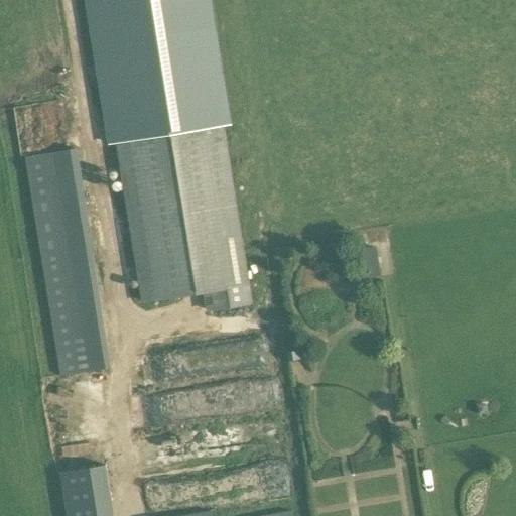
[(208,310),(251,303),(221,125),(228,124),(207,0),(87,0),(111,143),(118,142),(144,301),(205,292),(208,310)]
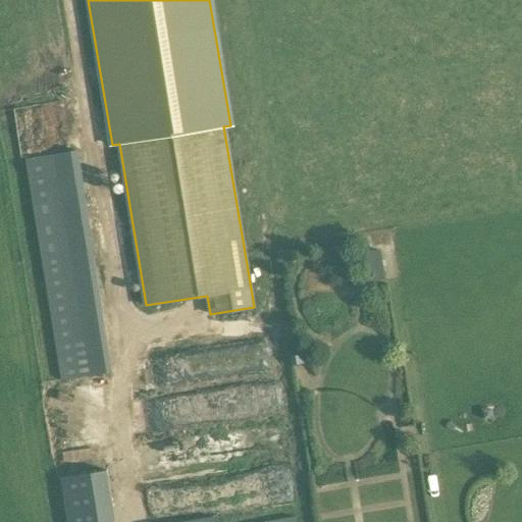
[(77,150),(24,158),(32,201),(60,380),(112,372),(92,250),(94,250),(85,193),(77,150)]
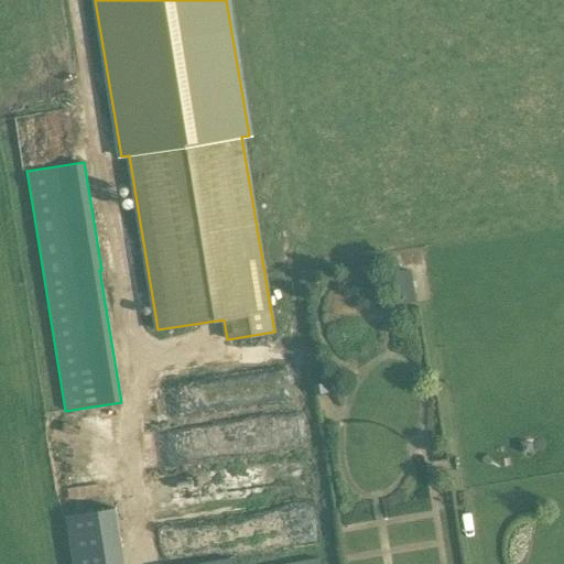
[(397,305),(415,302),(411,270),(391,272),(397,305)]
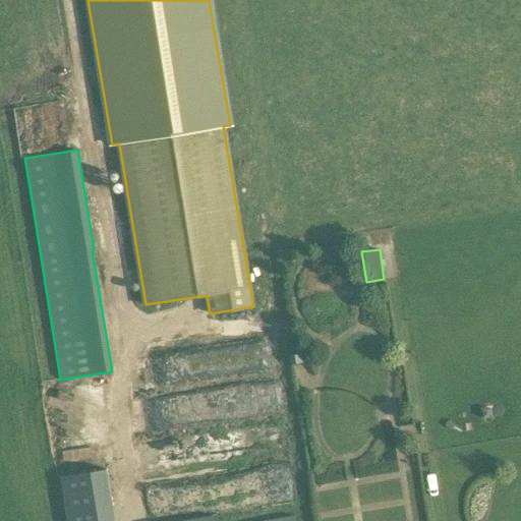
[(290,364),(302,362),(300,353),(288,356),(290,364)]
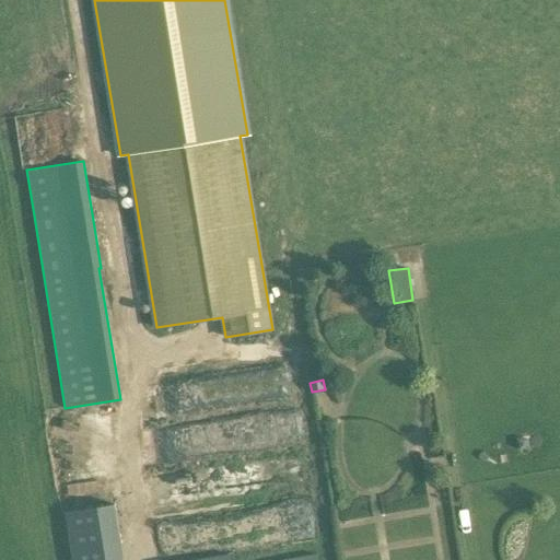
[(61,420),(60,428),(91,433),(92,426),(61,420)]
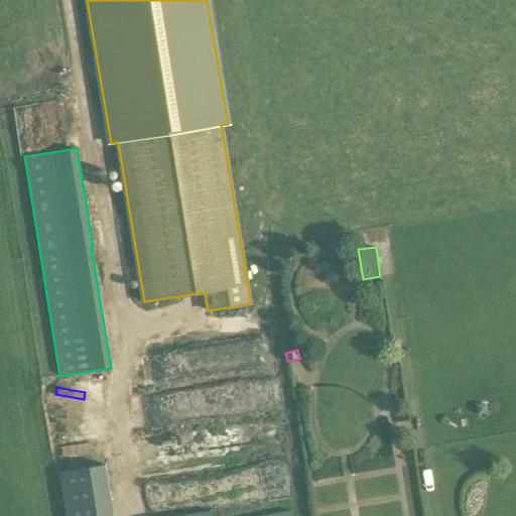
[(112,515),(105,465),(58,473),(66,515),(112,515)]
